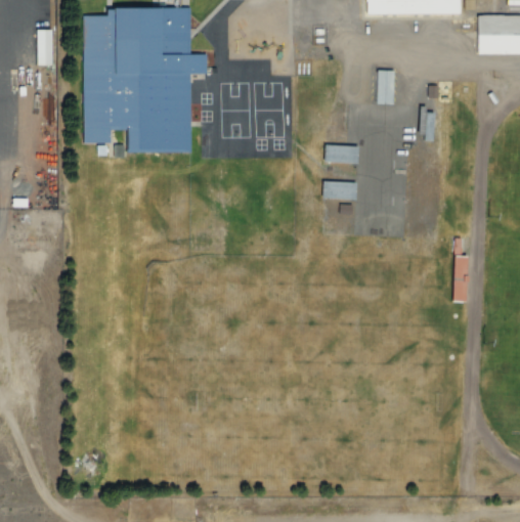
[(460,0),(460,16),(370,16),(370,0),(460,0)]
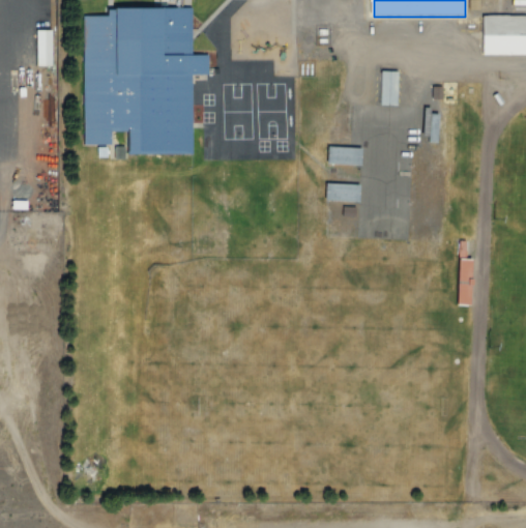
[(84,17),(111,17),(112,75),(118,75),(118,7),(193,7),(192,52),(209,52),(209,83),(193,83),(193,154),(129,154),(129,132),(112,132),(112,145),(85,146),(84,17)]
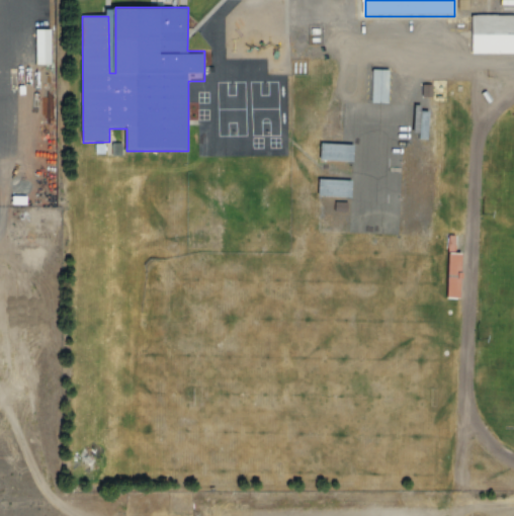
[(474,16),(513,16),(513,54),(474,54),(474,16)]
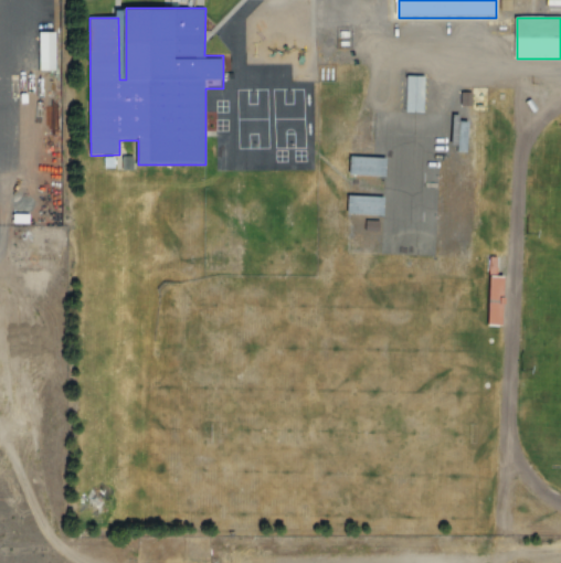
[(40,32),(57,32),(57,70),(41,70),(40,32)]
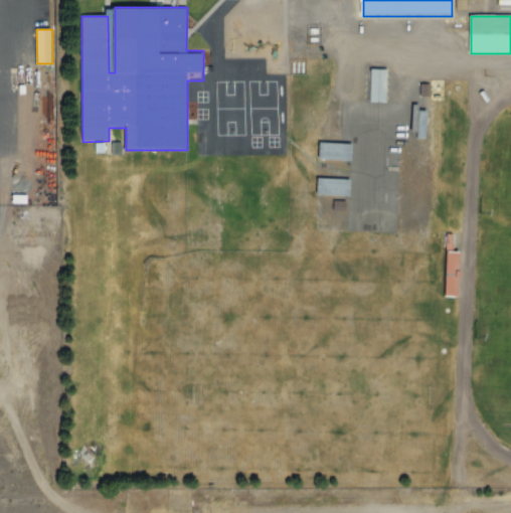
[(371,70),(388,71),(385,103),(369,102),(371,70)]
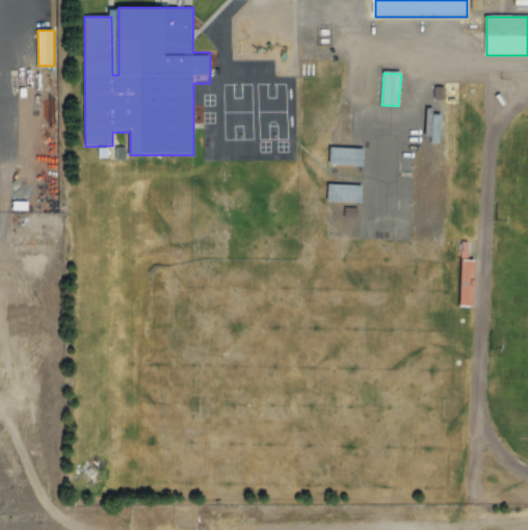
[(427,114),(442,114),(441,139),(426,138),(427,114)]
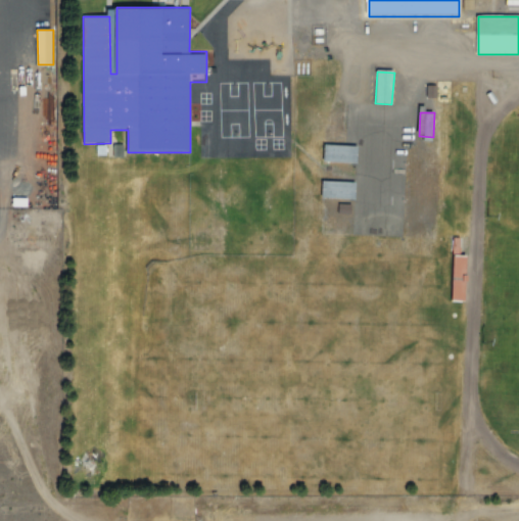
[(326,145),(360,146),(360,163),(326,162),(326,145)]
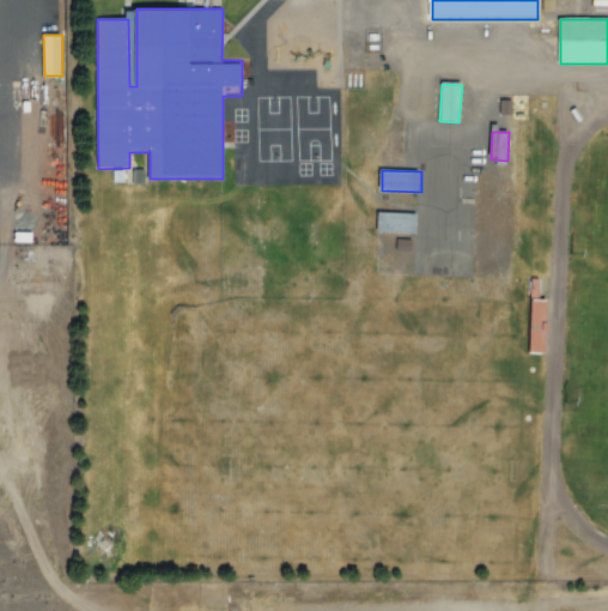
[(380,213),(417,216),(415,234),(378,233),(380,213)]
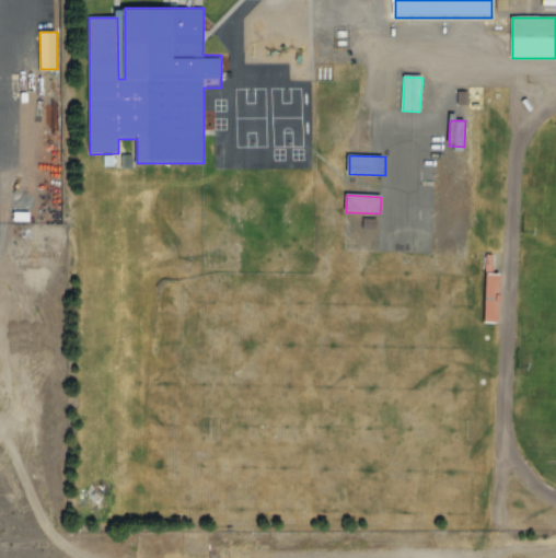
[(501,326),(502,277),(488,277),(487,325),(501,326)]
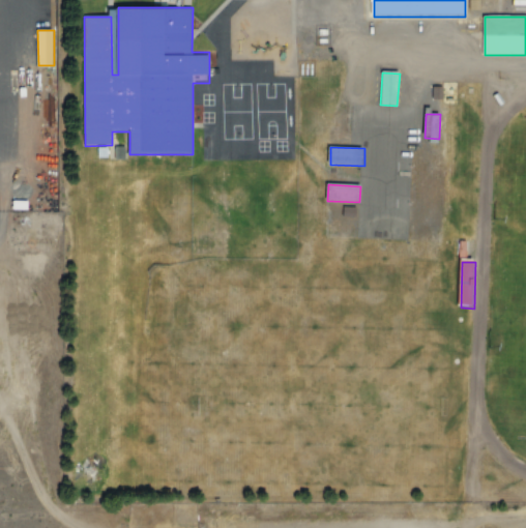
All buildings are outlined.
